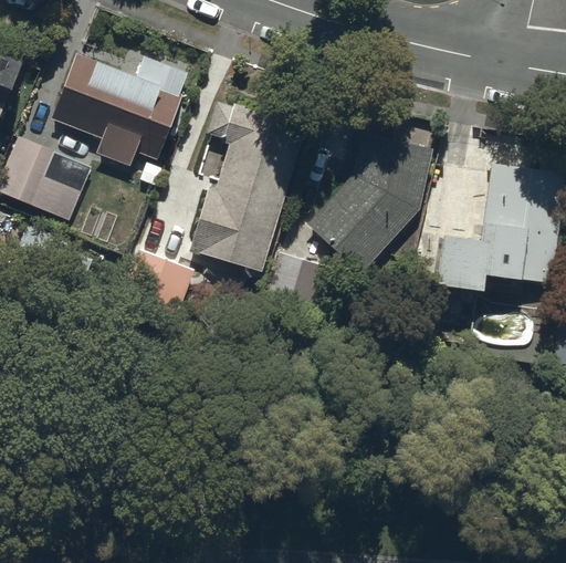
[(0,106),(20,62),(0,53),(0,106)]
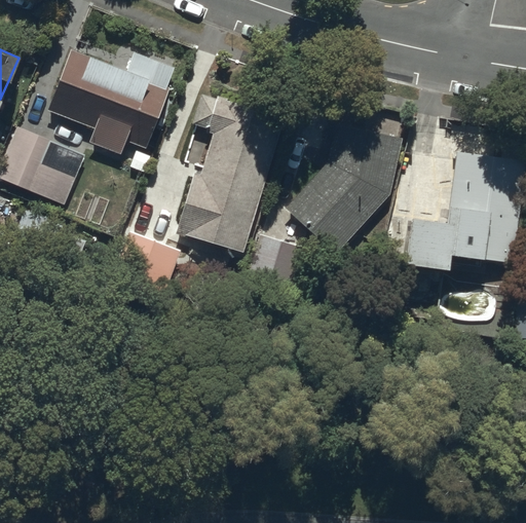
[(125,71),(70,50),(46,111),(92,128),(87,143),(120,155),(125,142),(145,149),(175,69),(133,52),(125,71)]
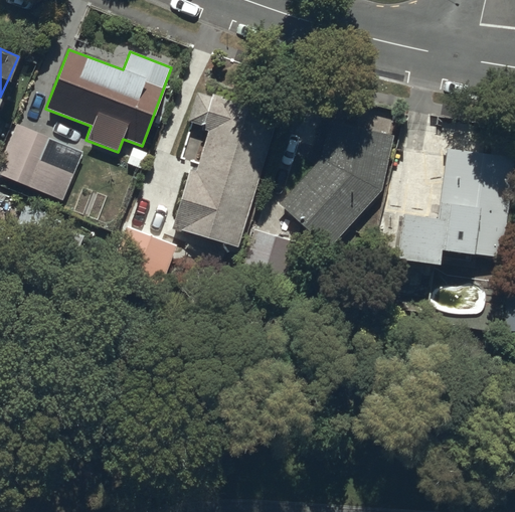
[(172,228),(238,247),(279,114),(212,94),(211,98),(196,93),(187,122),(202,126),(201,130),(208,132),(196,172),(189,170),(172,228)]
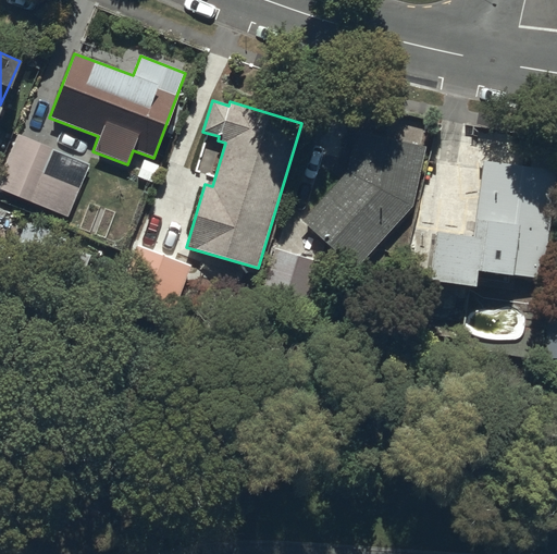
[(424,147),(354,132),(346,171),(301,221),(354,269),(412,207),(424,147)]
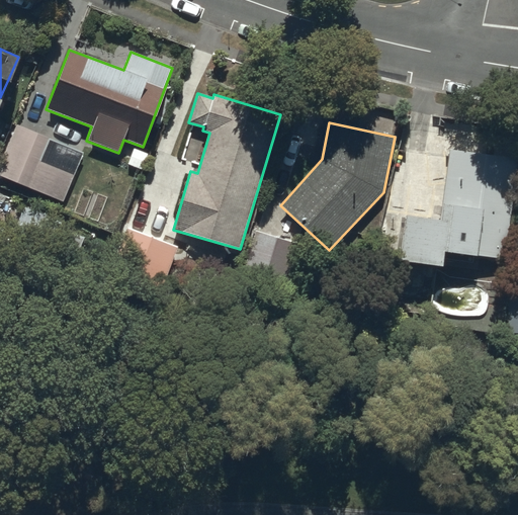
[(83,153),(16,125),(0,164),(0,176),(64,202),(83,153)]
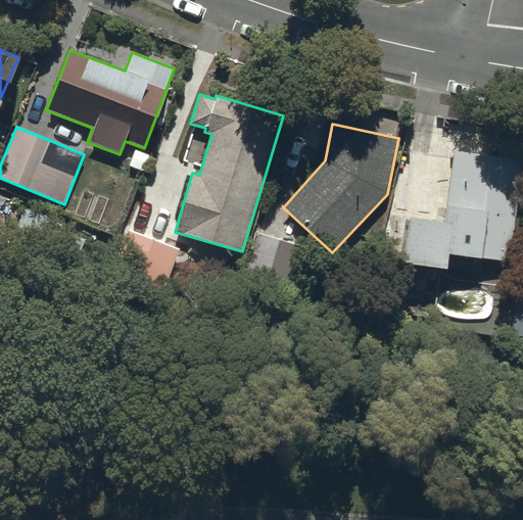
[(443,221),(408,217),(402,262),(444,267),(446,252),(511,261),(522,163),(522,160),(453,152),(443,221)]
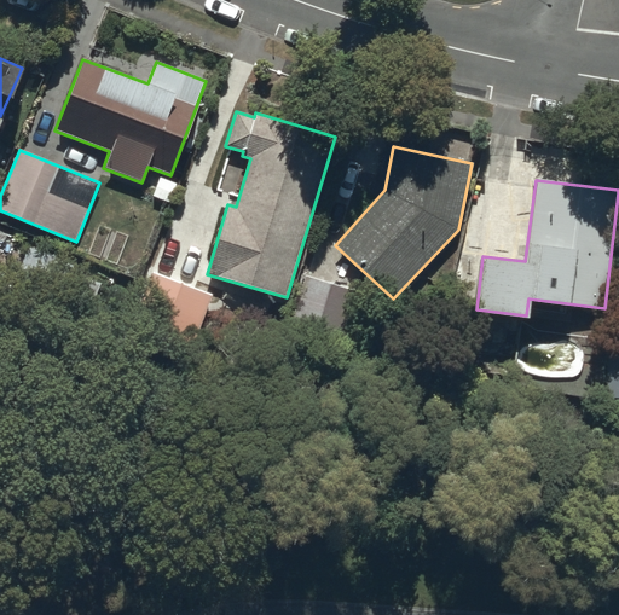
[(77,266),(28,248),(15,283),(64,301),(68,293),(94,302),(102,284),(75,274),(77,266)]
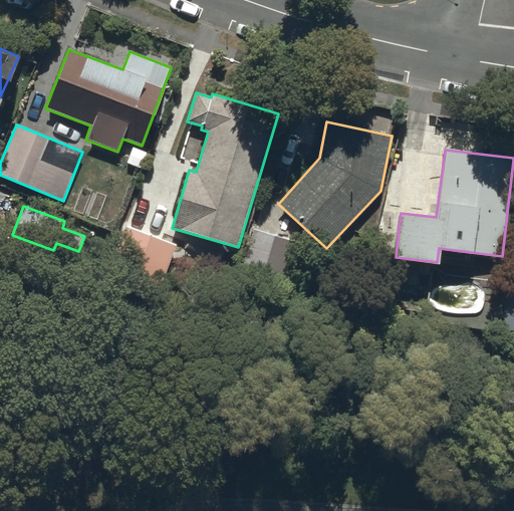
[(176,246),(124,226),(103,280),(155,300),(176,246)]
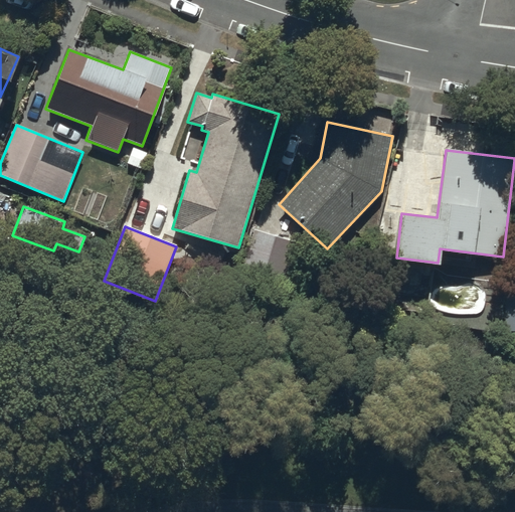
[(298,242),(252,230),(240,272),(286,284),(298,242)]
